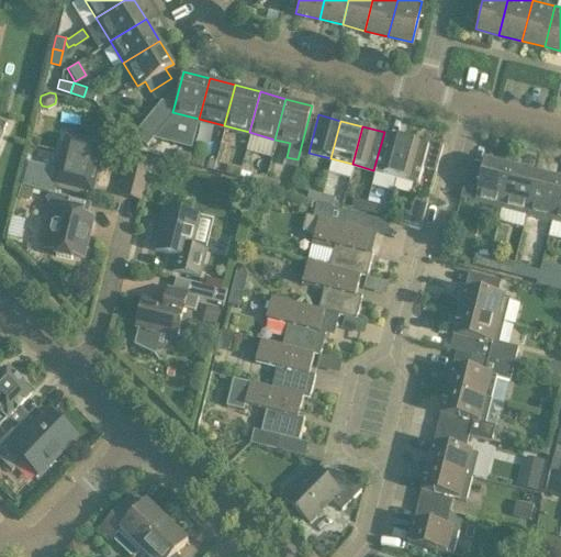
[(384,132),(373,170),(395,176),(405,138),(384,132)]
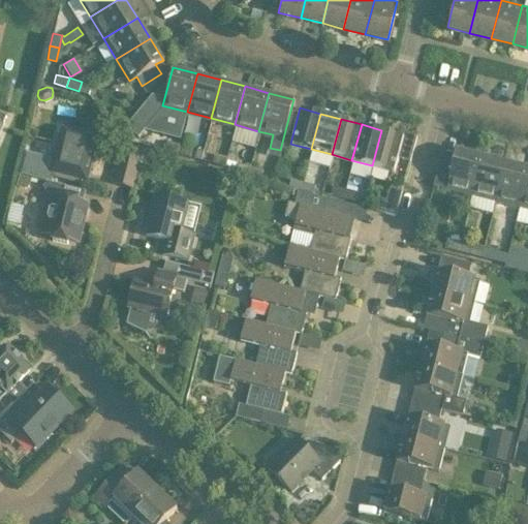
[(78,165),(87,167),(95,134),(61,126),(50,175),(73,181),(78,165)]
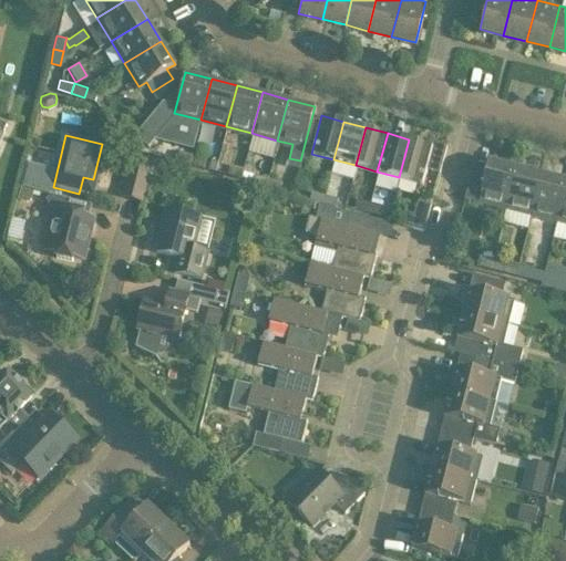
[(430,145),(409,139),(399,177),(421,183),(425,167),(439,170),(446,143),(432,138),(430,145)]
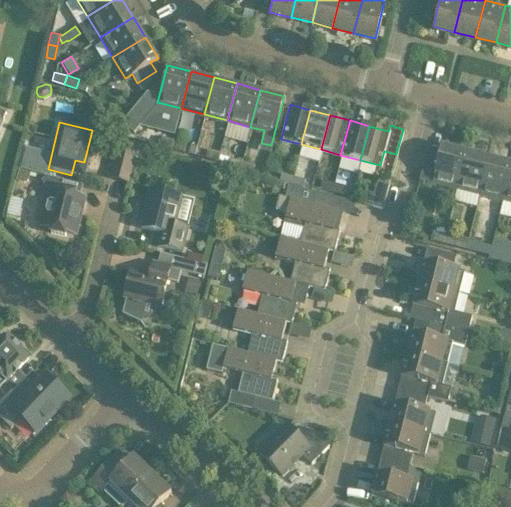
[(158,143),(170,146),(173,138),(161,135),(158,143)]
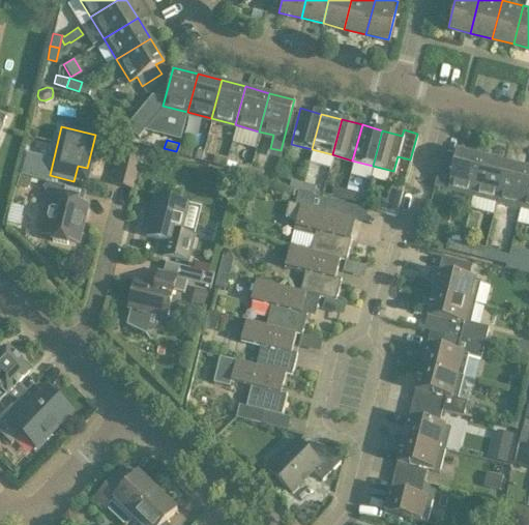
[(192,146),(179,143),(176,151),(189,155),(192,146)]
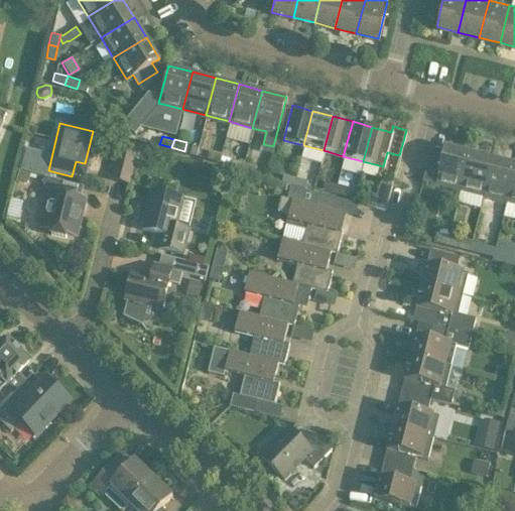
[(118,158),(113,177),(130,182),(136,160),(134,160),(138,146),(120,141),(115,157),(118,158)]
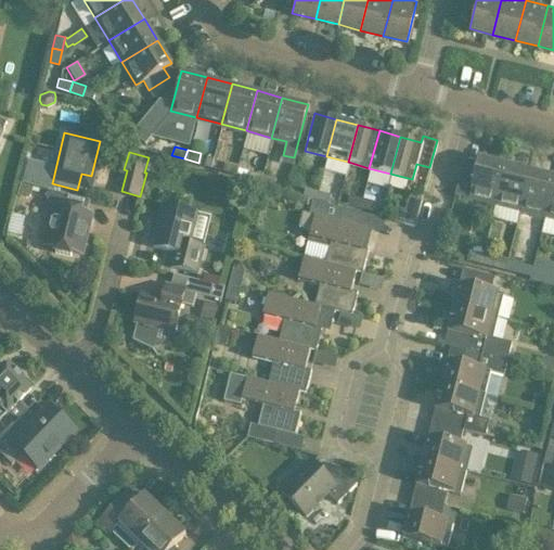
[(146,168),(164,173),(167,160),(150,155),(146,168)]
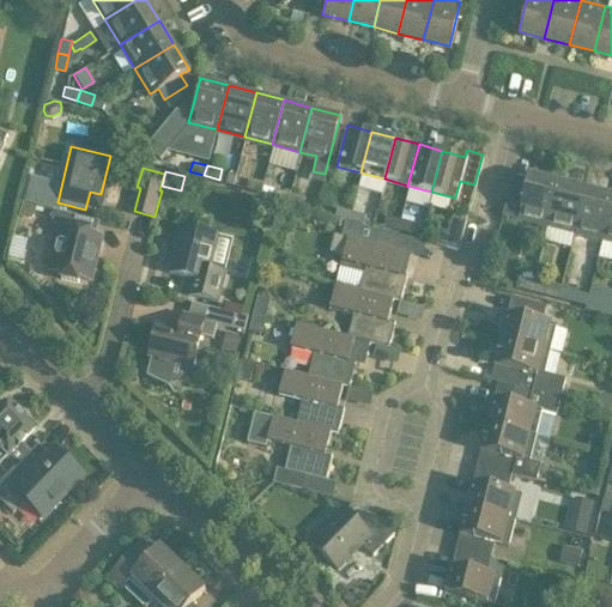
[(519,207),(516,217),(545,224),(557,180),(528,173),(527,176),(511,173),(504,204),(519,207)]
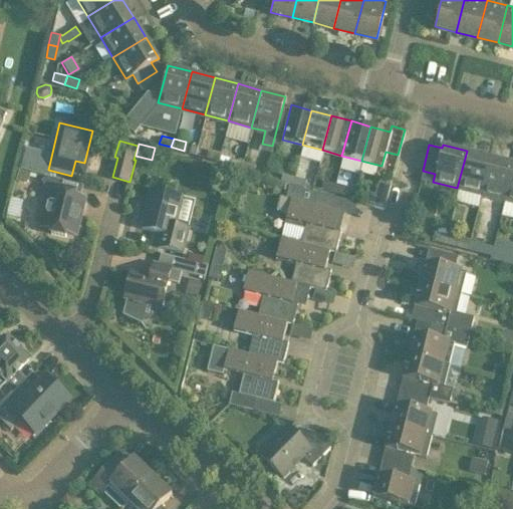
[(208,148),(205,156),(218,159),(220,151),(208,148)]
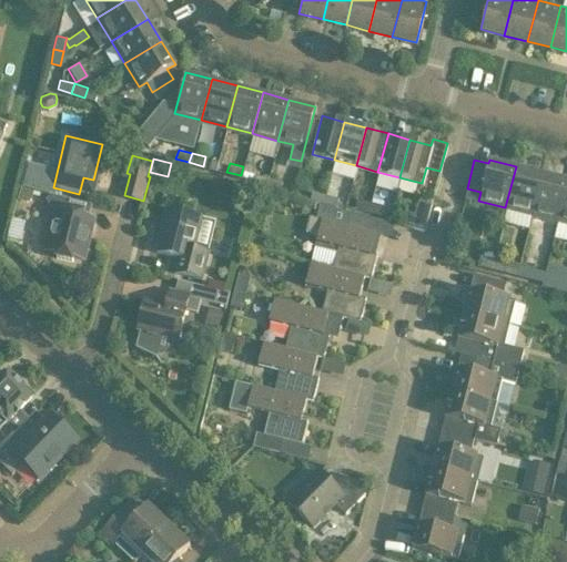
[(516,166),(505,207),(532,214),(542,172),(516,166)]
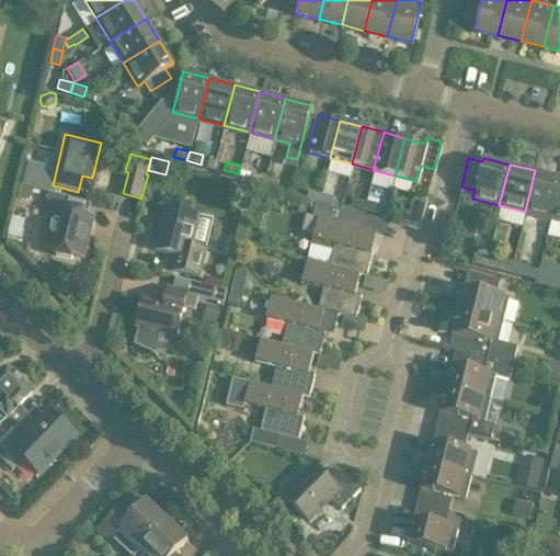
[(559,177),(535,170),(525,212),(550,217),(559,178),(559,177)]
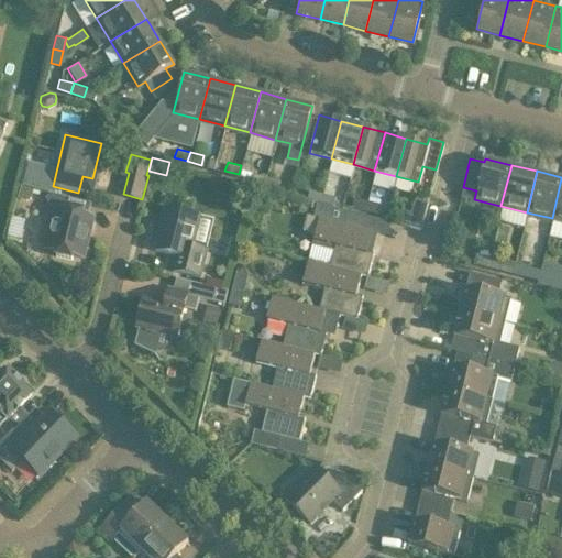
[(250,182),(263,185),(265,176),(252,173),(250,182)]
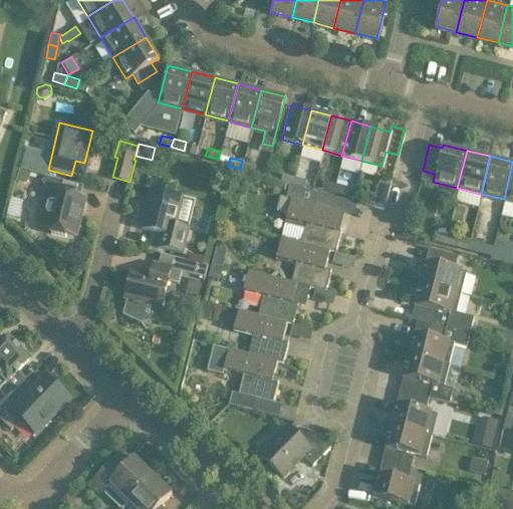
[(255,164),(242,161),(240,169),(252,172),(255,164)]
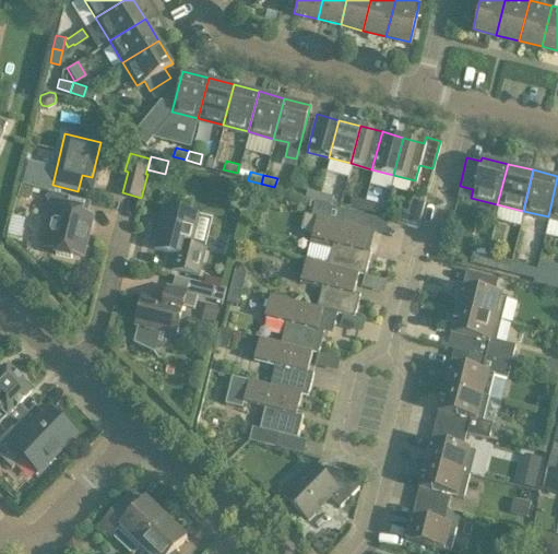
[(557,177),(548,216),(557,219),(557,177)]
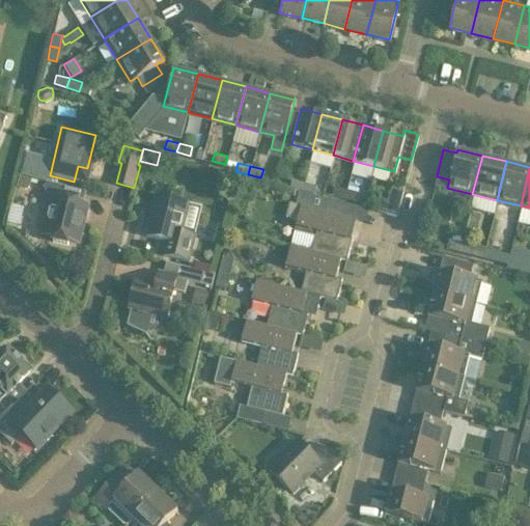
[(24,186),(28,184),(30,174),(18,171),(15,184),(24,186)]
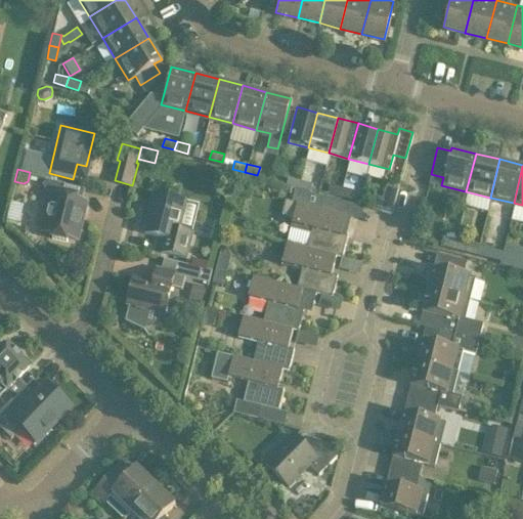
[(286,184),(297,187),(300,178),(289,175),(286,184)]
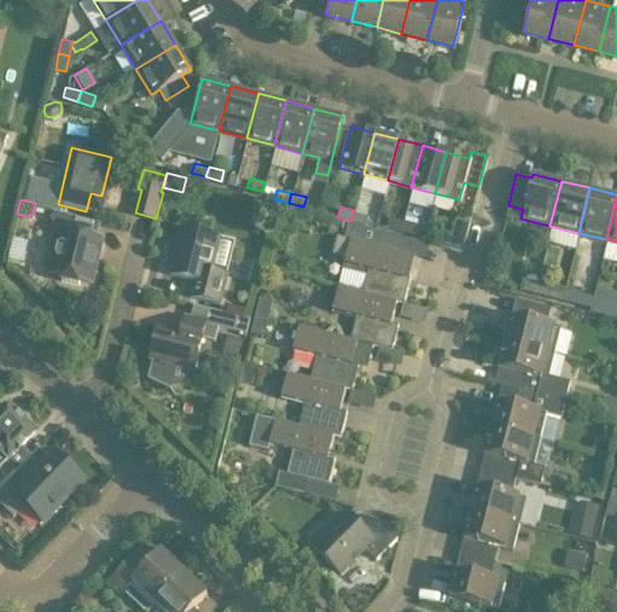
[(60,226),(50,269),(60,272),(59,277),(77,281),(79,277),(89,279),(100,235),(95,234),(99,220),(54,209),(53,214),(52,214),(58,225),(59,225),(60,226)]
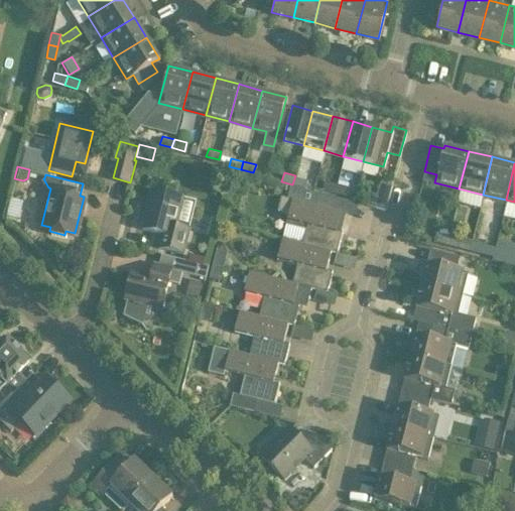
[(307,178),(295,175),(292,184),(305,187),(307,178)]
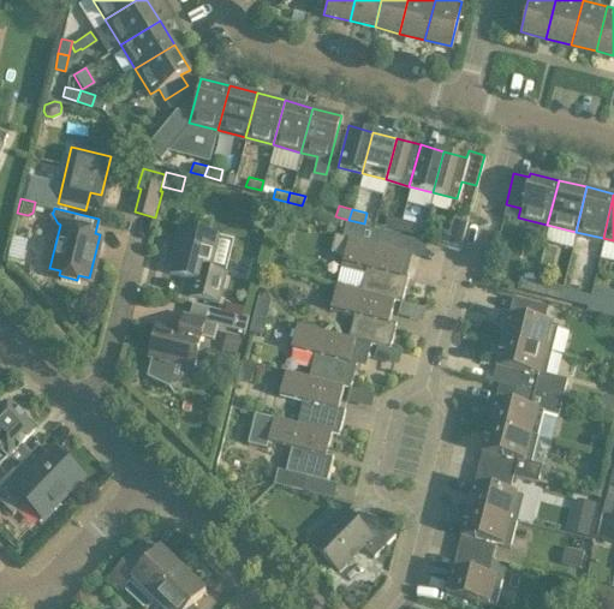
[(398,227),(400,219),(387,214),(385,224),(398,227)]
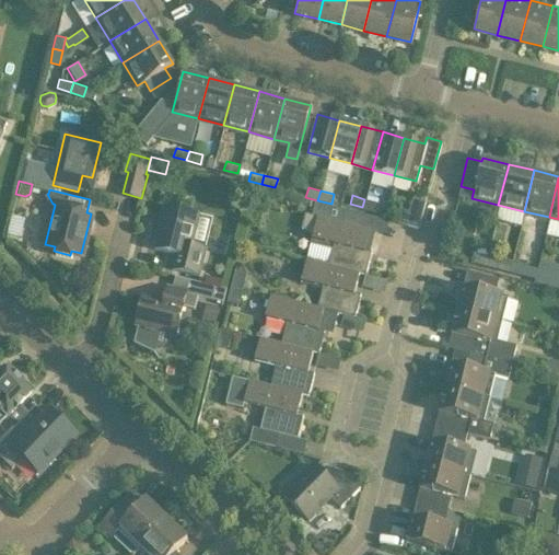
[(400,208),(397,221),(418,227),(424,200),(411,197),(408,209),(400,208)]
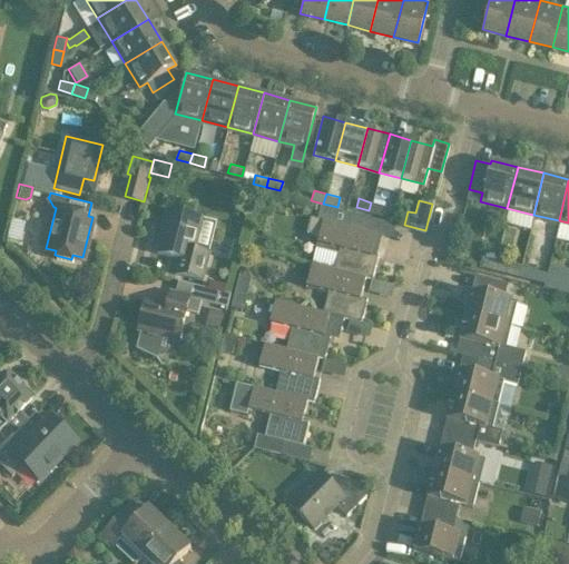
[(371,203),(369,210),(382,214),(384,206),(371,203)]
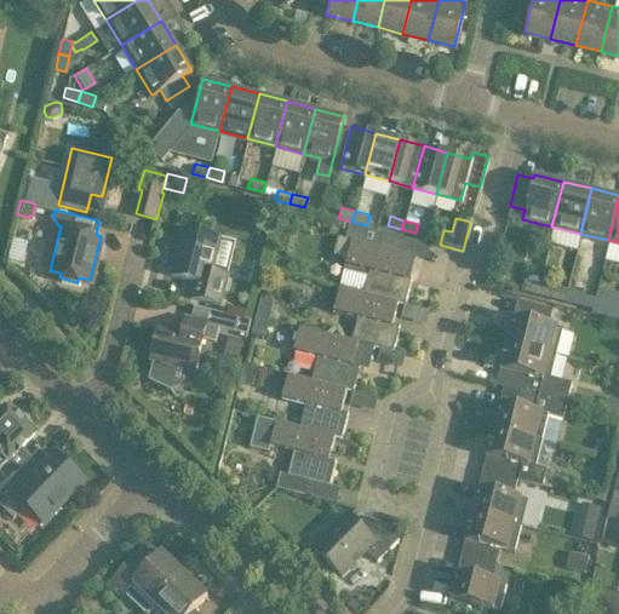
[(218,302),(227,271),(210,268),(218,234),(182,225),(170,271),(194,277),(189,294),(218,302)]
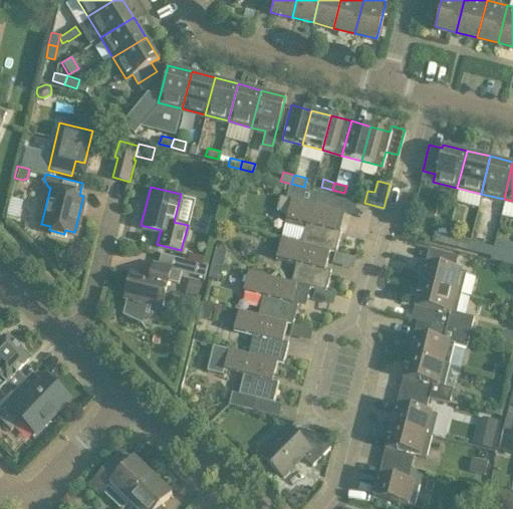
[(311,189),(308,201),(290,196),(285,217),(304,222),(300,240),(280,235),(280,236),(335,250),(340,229),(334,228),(339,208),(333,207),(336,195),(311,189)]
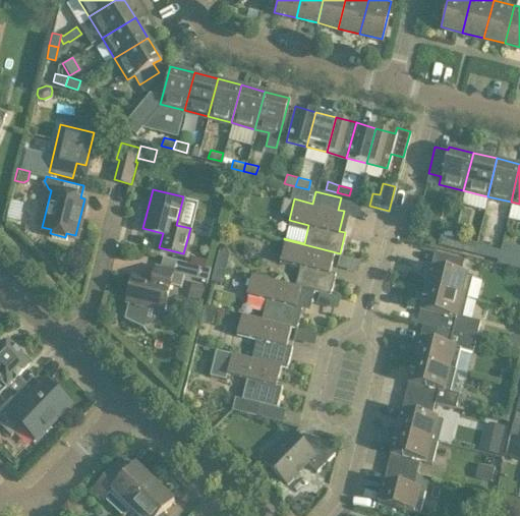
[(438,242),(450,245),(452,236),(440,233),(438,242)]
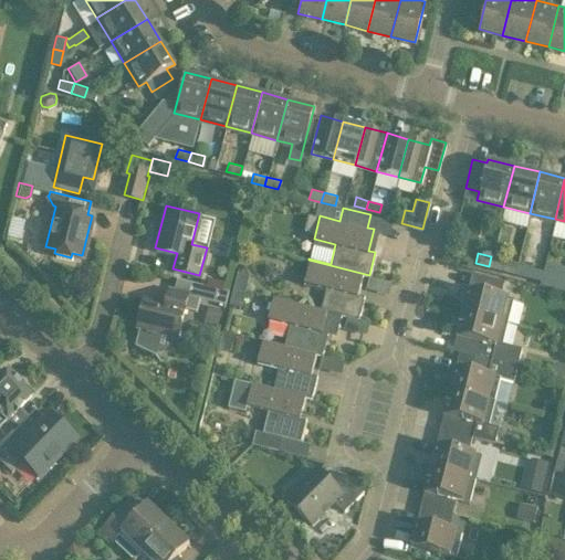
[(504,260),(491,256),(489,266),(502,270),(504,260)]
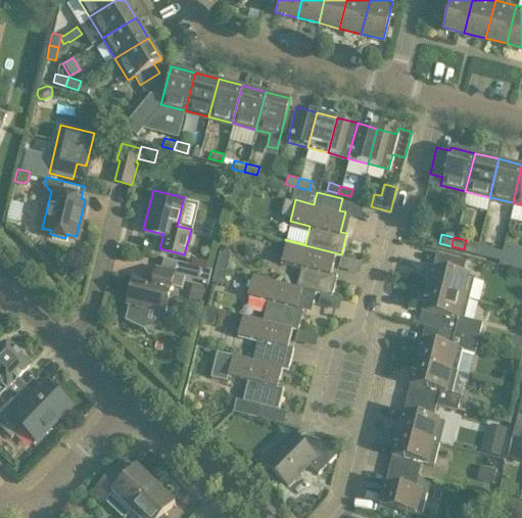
[(251,274),(331,293),(336,273),(330,271),(335,253),(340,254),(341,254),(285,240),(280,261),(300,266),(295,284),(251,273),(251,274)]
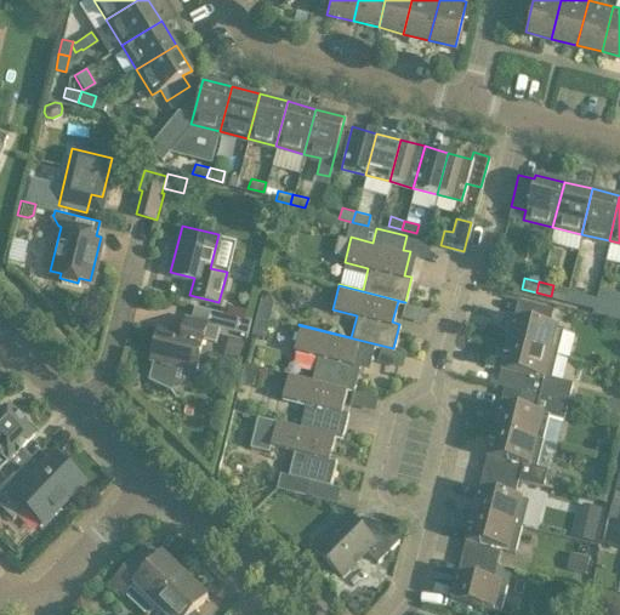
[(580,292),(578,302),(593,306),(596,296),(580,292)]
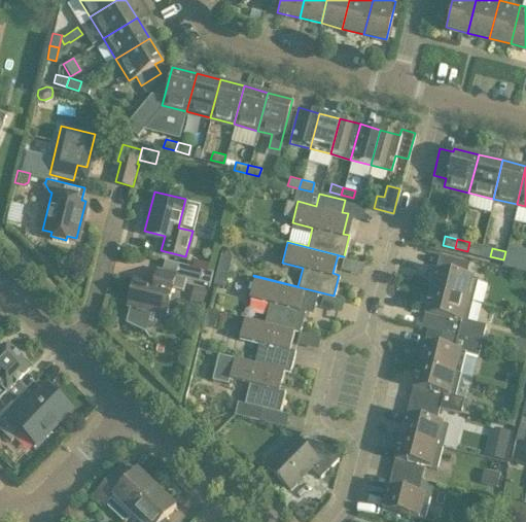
[(220,252),(217,267),(228,270),(232,254),(220,252)]
